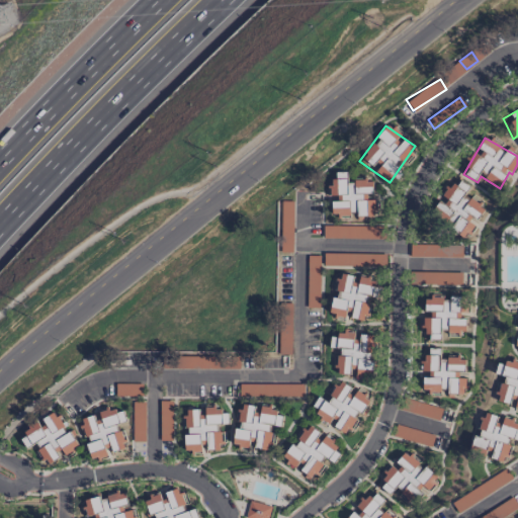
[(333,216),(350,216),(350,217),(374,216),(374,197),(372,197),(372,180),(347,181),(347,172),(337,172),(338,179),(329,179),(329,196),(332,196),(333,216)]
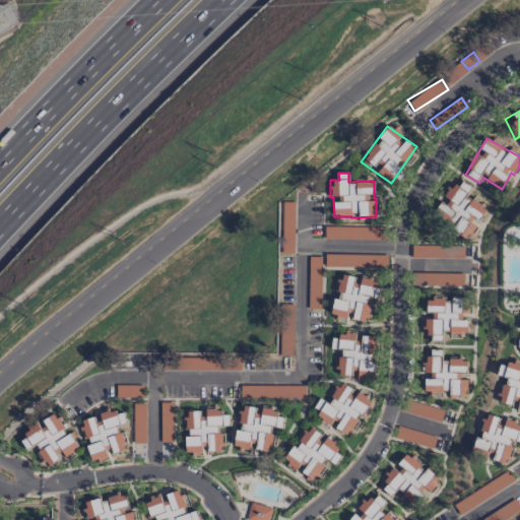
[(433,214),(442,221),(443,222),(459,236),(466,239),(474,230),(475,226),(480,221),(485,209),(478,202),(466,197),(470,188),(463,182),(453,178),(445,187),(442,196),(439,202),(433,214)]
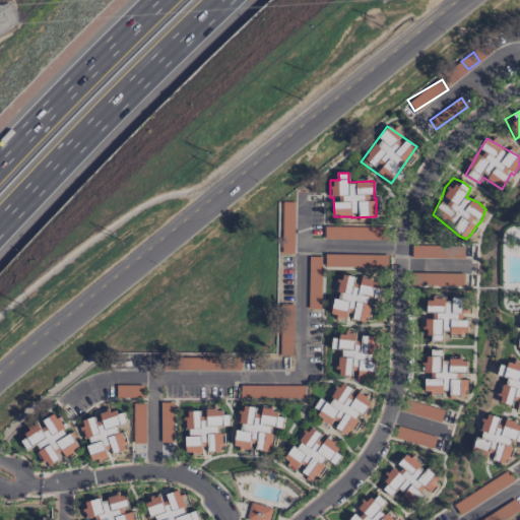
[(282,211),(294,211),(294,201),(282,202),(282,211)]
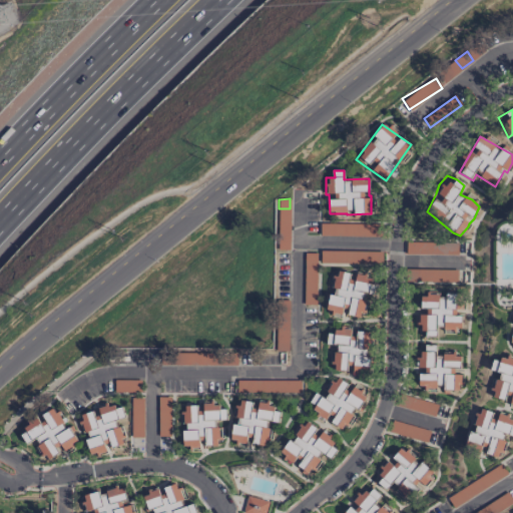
[(290,215),(279,215),(278,249),(289,249),(290,215)]
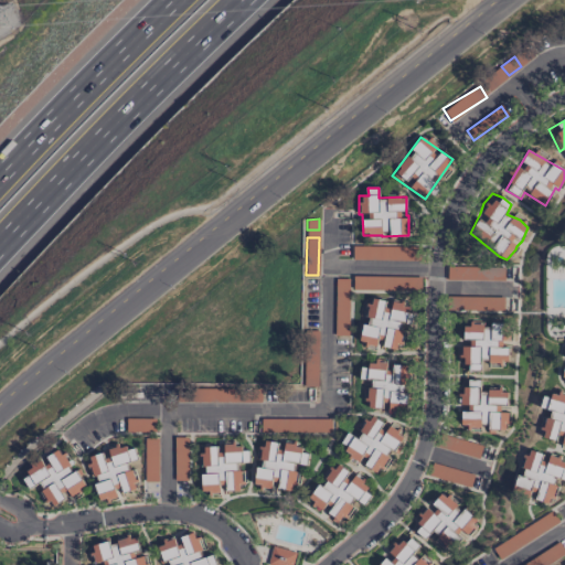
[(352,259),(418,260),(418,247),(352,246),(352,259)]
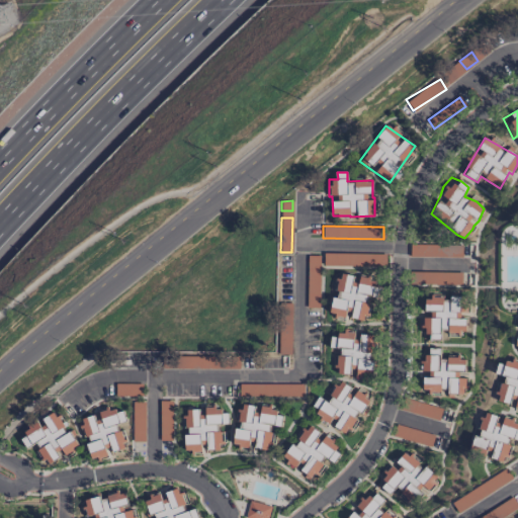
[(462,257),(462,243),(409,243),(410,258),(462,257)]
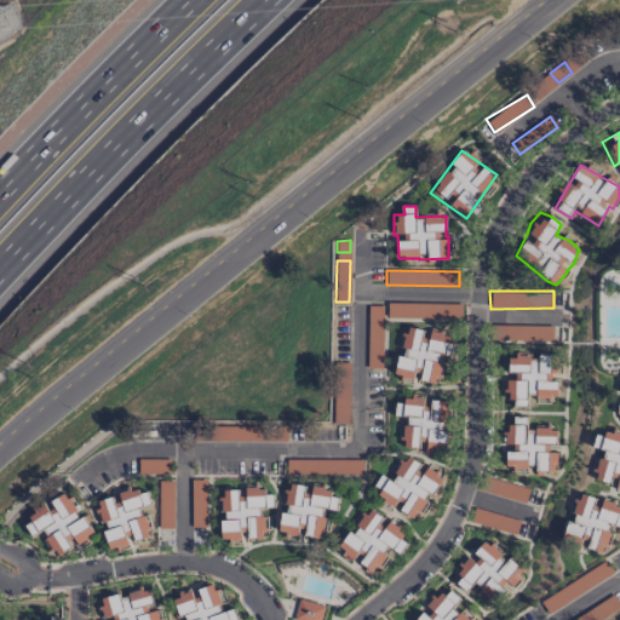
[(461,304),(388,303),(386,317),(461,320),(461,304)]
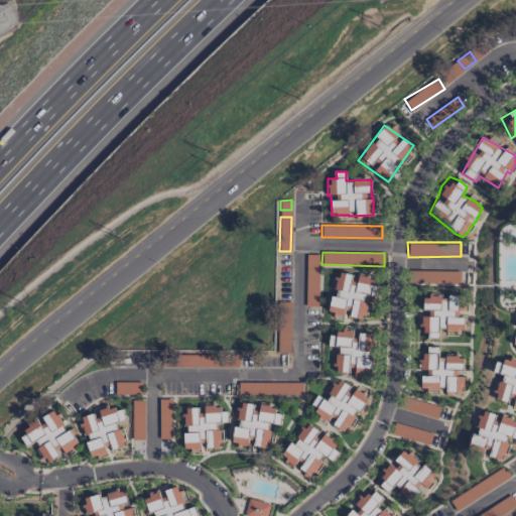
[(305,306),(317,306),(318,255),(306,255),(305,306)]
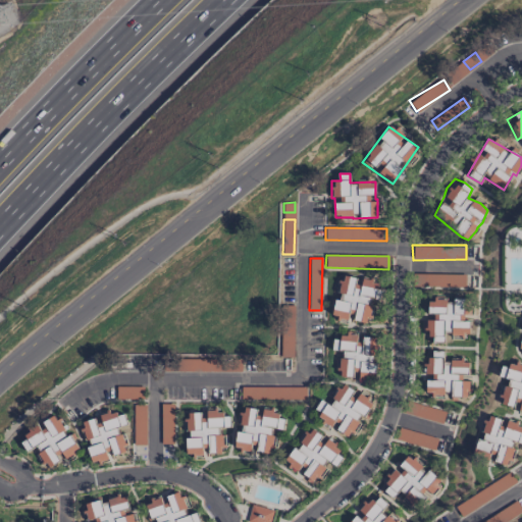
[(465,274),(417,274),(417,286),(465,288),(465,274)]
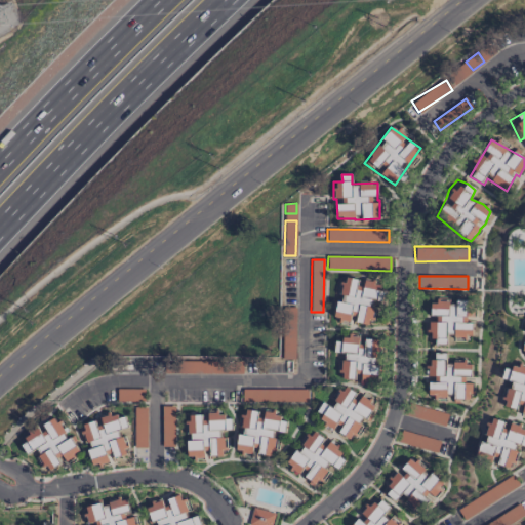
[(334,319),(340,320),(350,323),(361,323),(368,325),(372,314),(372,299),(376,300),(380,285),(363,279),(358,280),(351,278),(345,278),(340,292),(340,296),(334,319)]
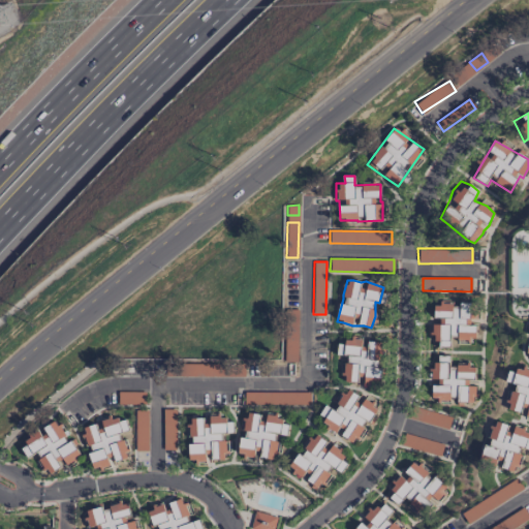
[(432,348),(450,347),(449,333),(456,333),(457,342),(475,340),(474,324),(470,325),(469,319),(476,319),(475,302),(461,303),(429,305),(432,348)]
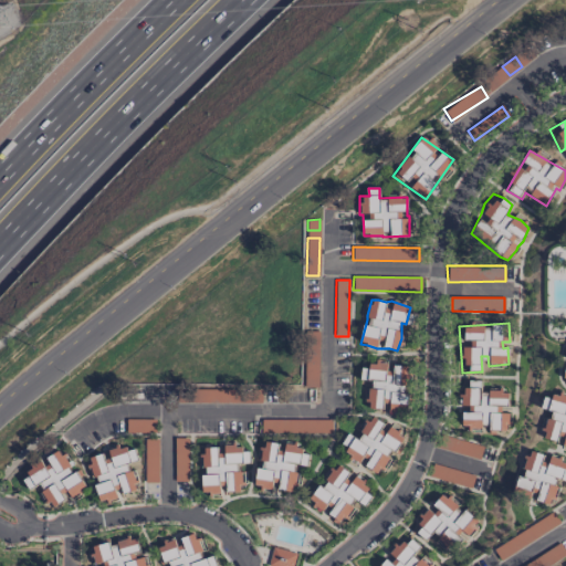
[(407,412),(407,394),(406,394),(407,368),(387,367),(387,362),(374,362),(374,367),(363,366),(362,380),(369,380),(368,407),(389,408),(388,411),(407,412)]
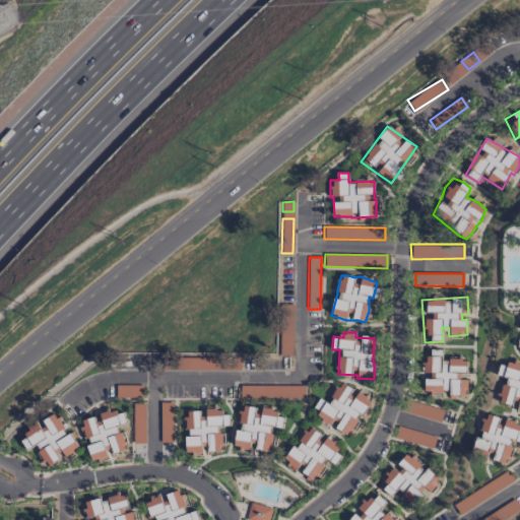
[(424,396),(445,396),(466,395),(466,377),(466,359),(442,360),(442,349),(423,349),(424,396)]
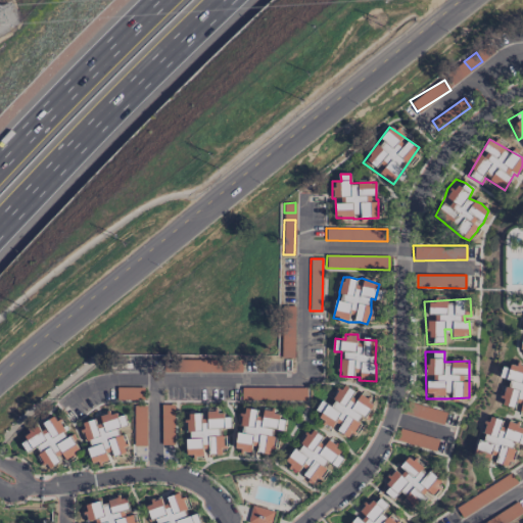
[(502,405),(515,408),(518,397),(522,398),(519,412),(522,413),(522,368),(504,364),(501,378),(508,379),(502,405)]
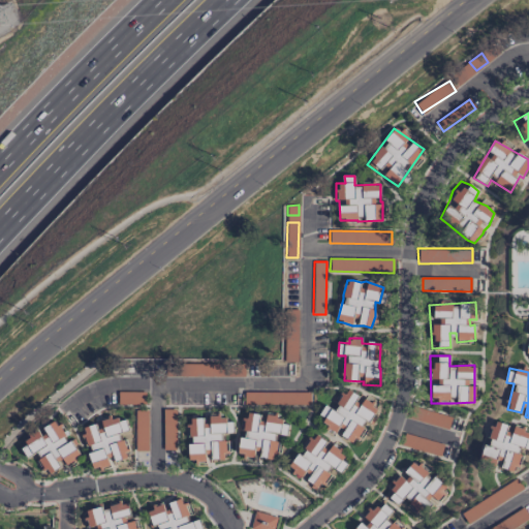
[(317,417),(330,433),(353,443),(371,428),(379,404),(349,390),(337,394),(325,404),(317,417)]
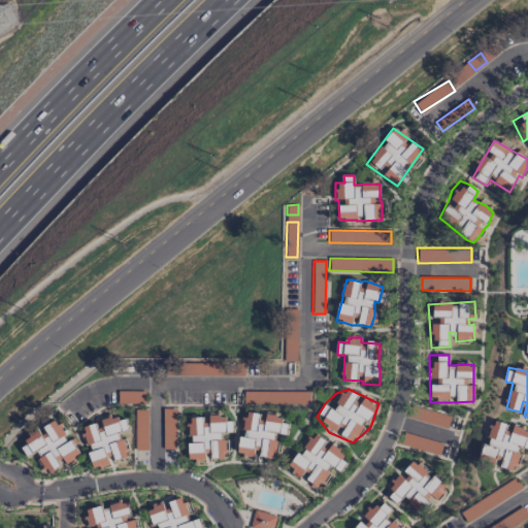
[(144,391),(118,391),(118,404),(144,403),(144,391)]
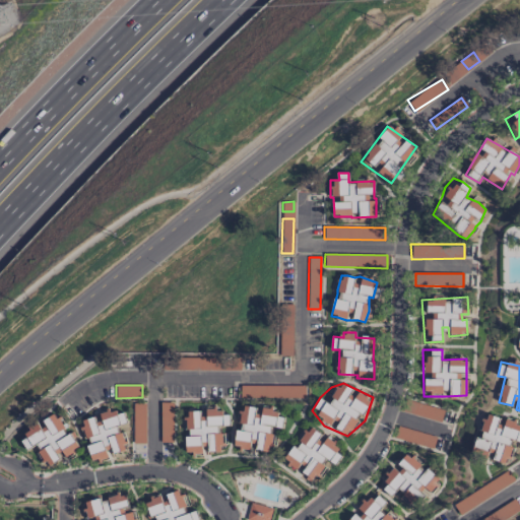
[(241,398),(305,398),(305,386),(241,386),(241,398)]
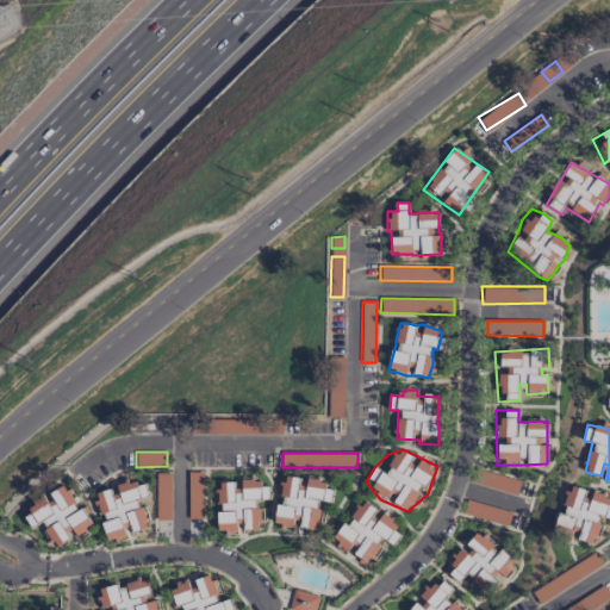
[(516,496),(521,480),(481,470),(477,484),(516,496)]
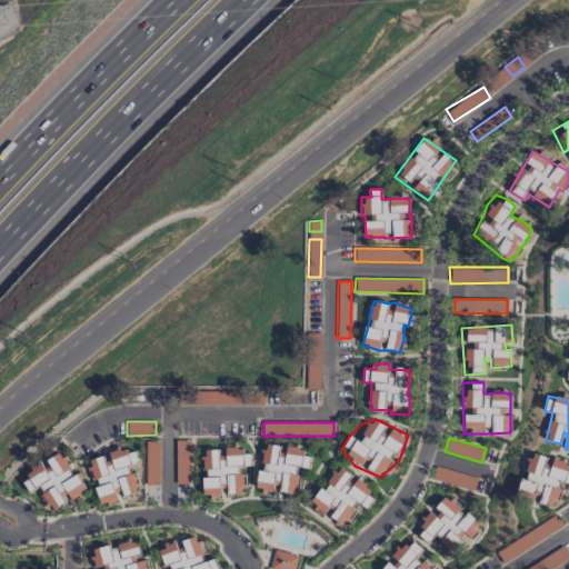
[(189,483),(189,440),(176,440),(176,483),(189,483)]
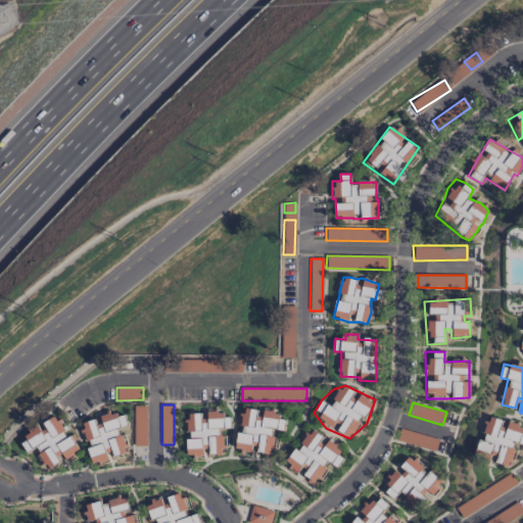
[(270,456),(273,429),(283,430),(285,420),(278,419),(279,412),(260,410),(242,408),(239,433),(236,432),(234,450),(270,456)]
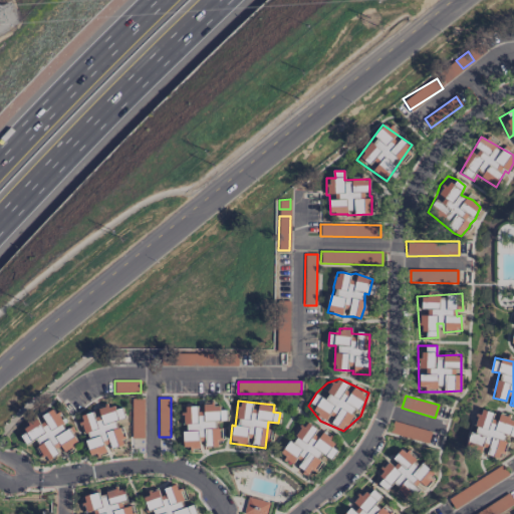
[(92,456),(124,445),(116,421),(124,418),(121,408),(114,410),(112,404),(95,410),(95,411),(79,416),(92,456)]
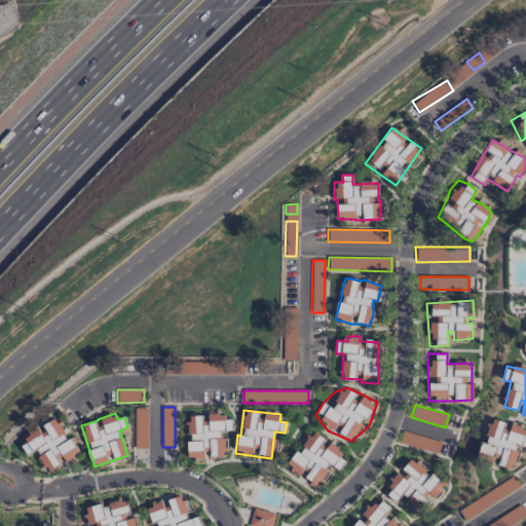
[(188,460),(207,460),(207,456),(223,457),(224,430),(231,430),(232,419),(224,419),(224,413),(205,413),(205,414),(190,414),(189,421),(188,460)]
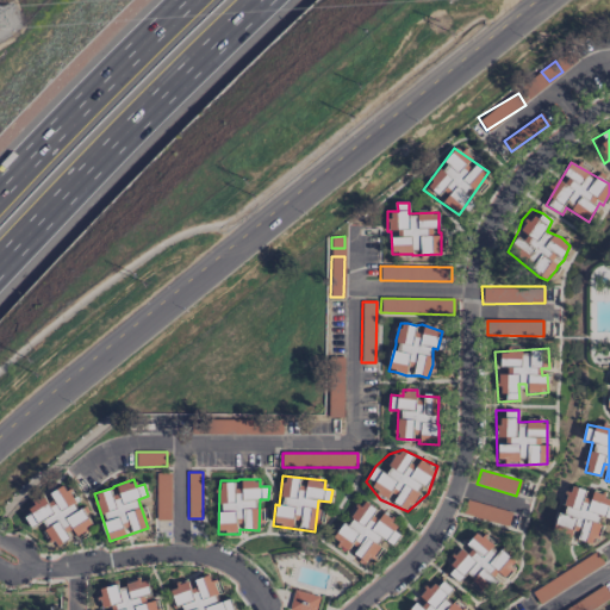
[(54,546),(92,528),(82,508),(76,510),(66,485),(32,500),(36,508),(24,514),(31,528),(42,522),(54,546)]
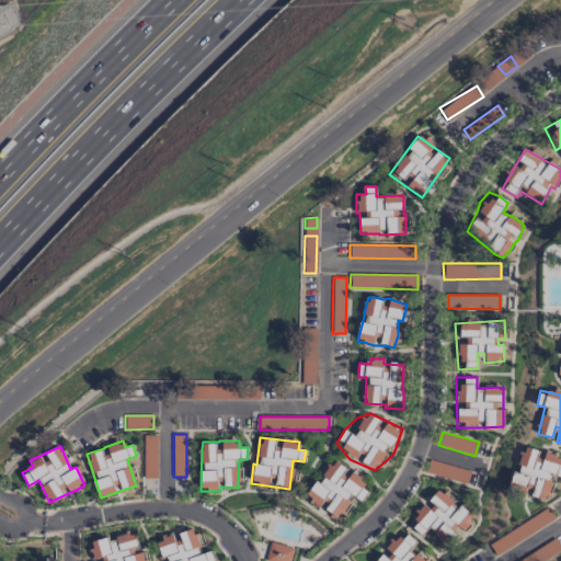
[(513,487),(525,489),(524,495),(546,501),(552,474),(560,476),(560,465),(560,458),(560,456),(541,451),(522,446),(513,487)]
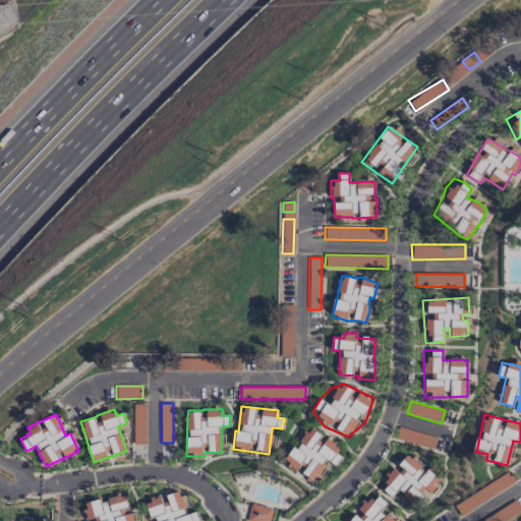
[(283,465),(298,473),(297,474),(313,482),(326,460),(336,465),(344,452),(322,440),(324,436),(305,425),(283,465)]
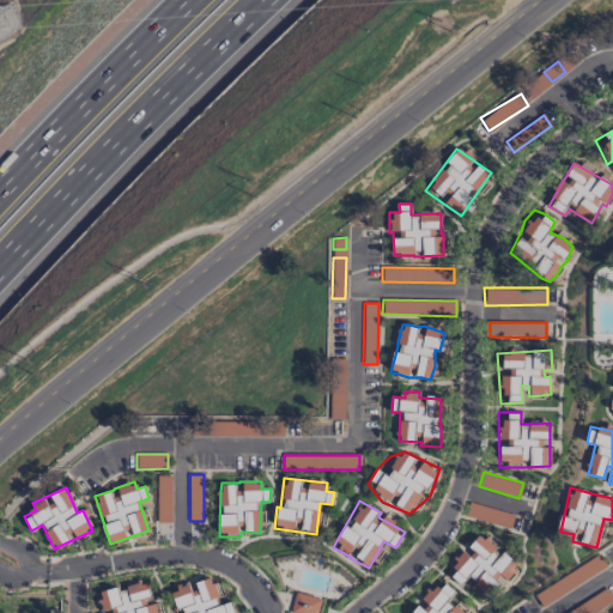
[(447,568),(479,533),(502,547),(520,566),(487,600),(463,589),(447,568)]
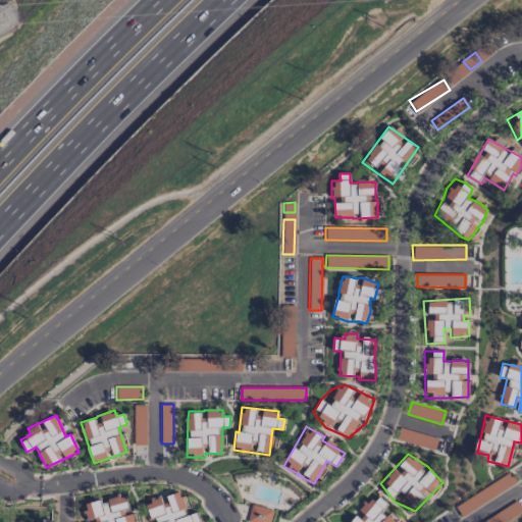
[(455,506),(462,516),(516,482),(510,472),(455,506)]
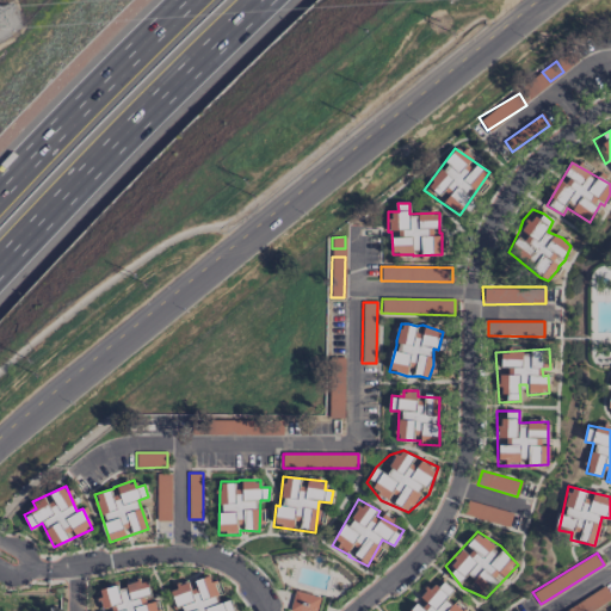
[(98,591),(102,610),(104,610),(105,610),(156,610),(154,599),(152,599),(147,578),(127,584),(98,591)]
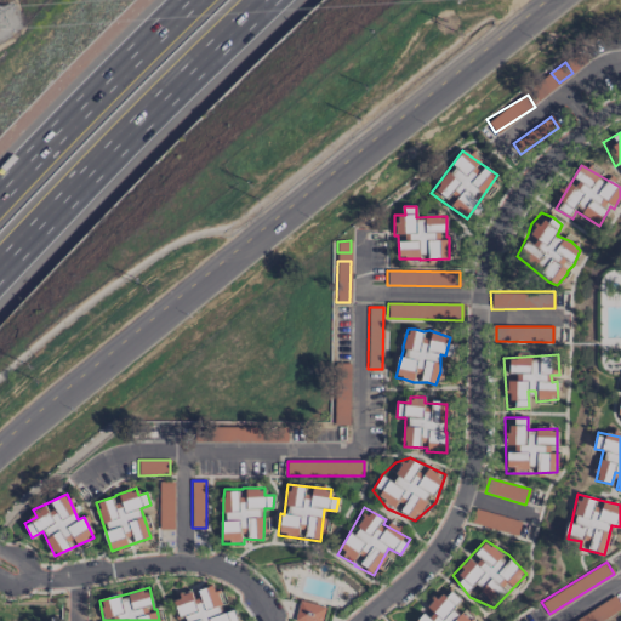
[(220,613),(216,587),(174,593),(176,620),(183,619),(183,620),(235,620),(235,610),(220,613)]
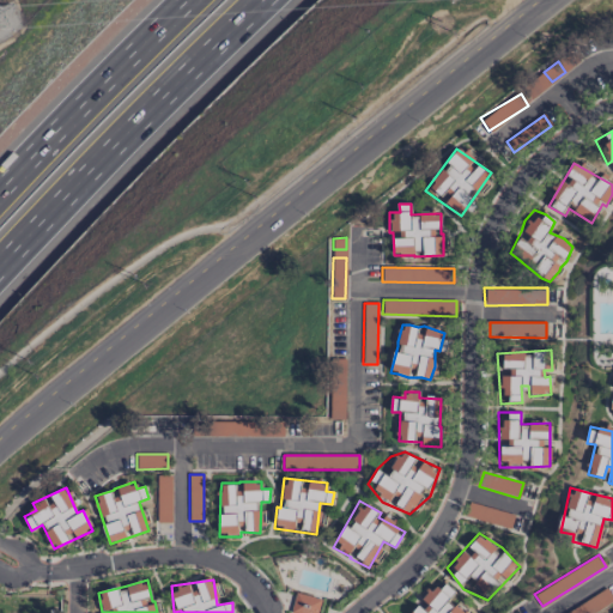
[(461,612),(447,601),(454,592),(444,584),(438,593),(429,586),(414,604),(417,605),(411,612),(461,612)]
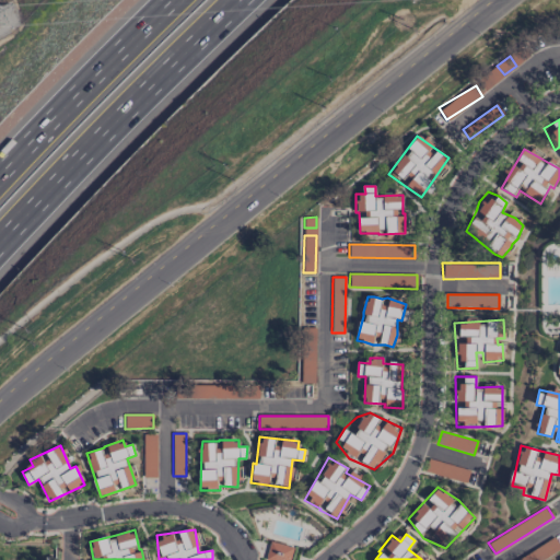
[(516,559),(541,559),(559,549),(559,547),(553,537),(516,559)]
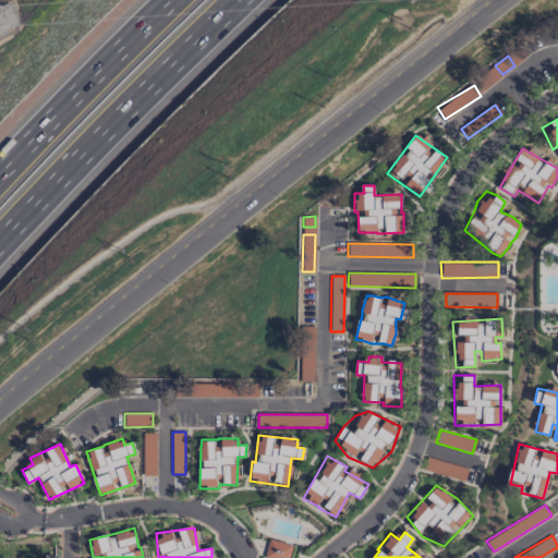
[(264,557),(288,557),(292,545),(269,538),(264,557)]
